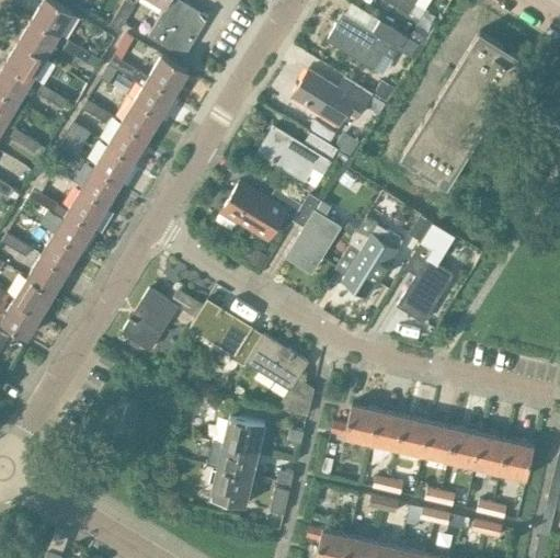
[(44,0),(33,20),(60,35),(73,13),(53,0),(44,0)]
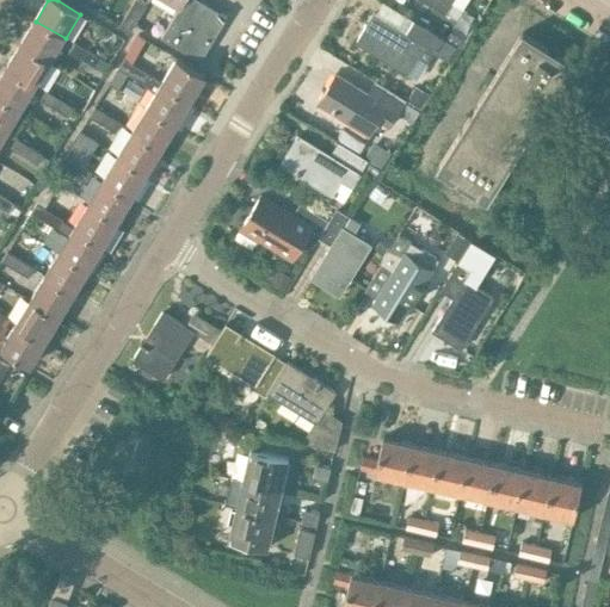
[(128,13),(139,19),(147,6),(136,0),(128,13)]
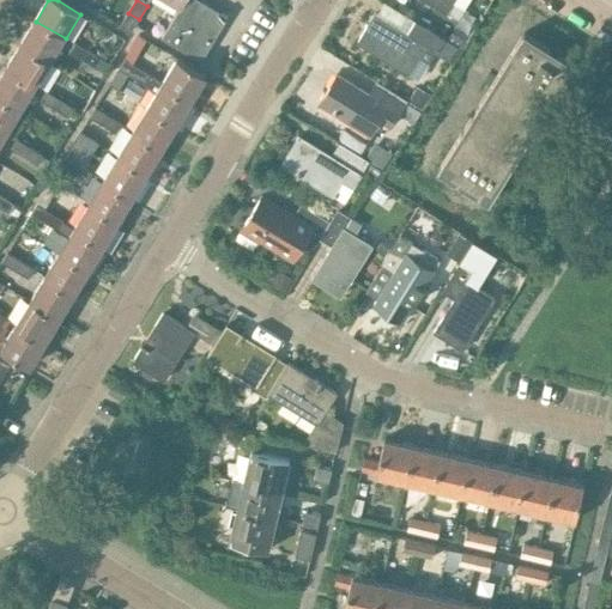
[(163,40),(201,62),(228,19),(197,0),(186,0),(181,7),(163,40)]
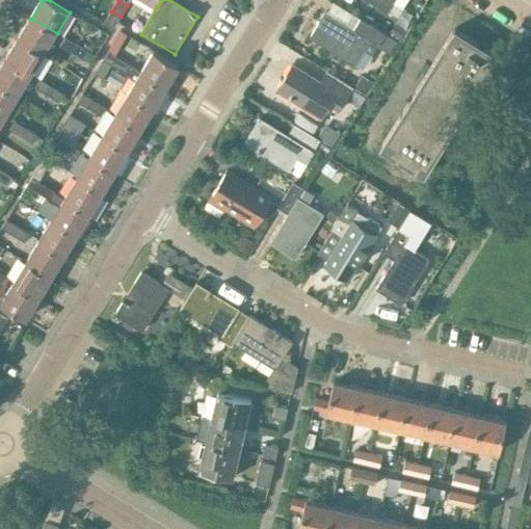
[(367,0),(388,12),(395,0),(367,0)]
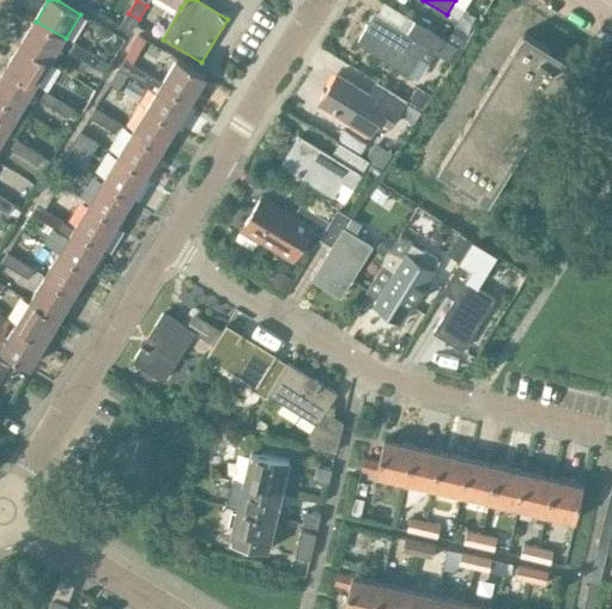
[(121,26),(131,32),(139,19),(128,13),(121,26)]
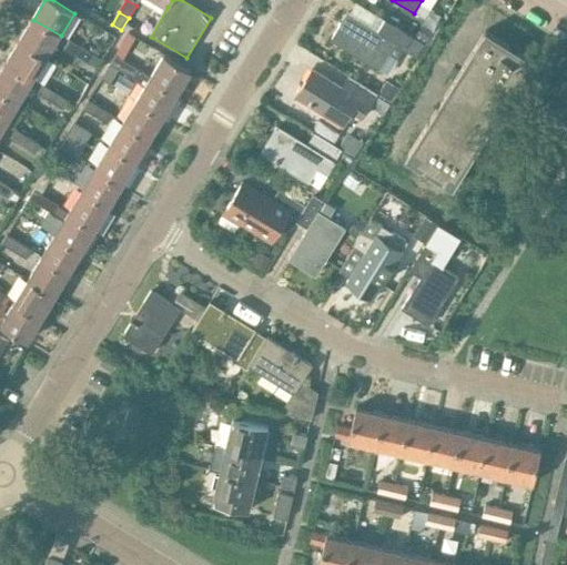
[(332,41),(380,70),(388,54),(398,61),(404,51),(416,58),(424,46),(386,22),(378,33),(348,14),(332,41)]
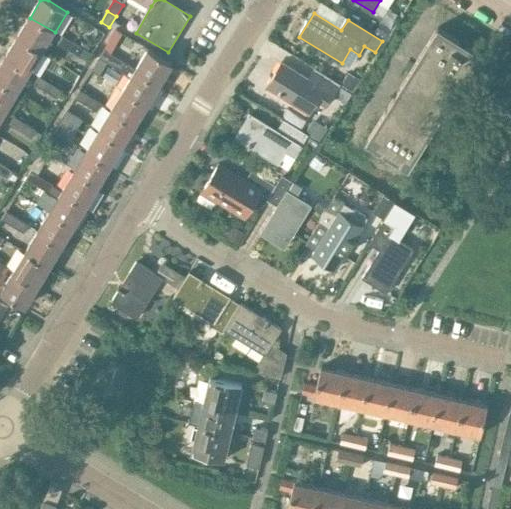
[(18,38),(42,52),(55,32),(30,18),(18,38)]
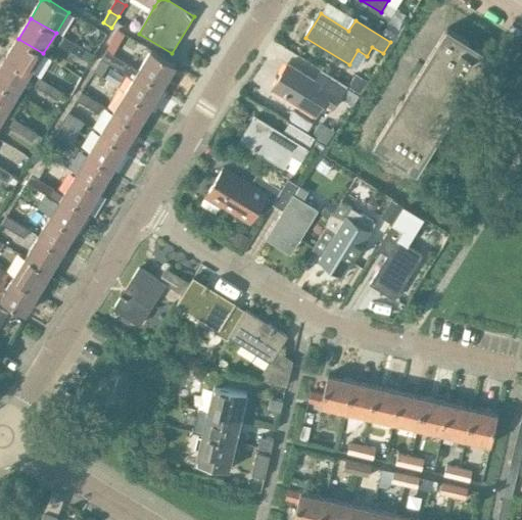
[(374,147),(418,174),(490,56),(447,30),(374,147)]
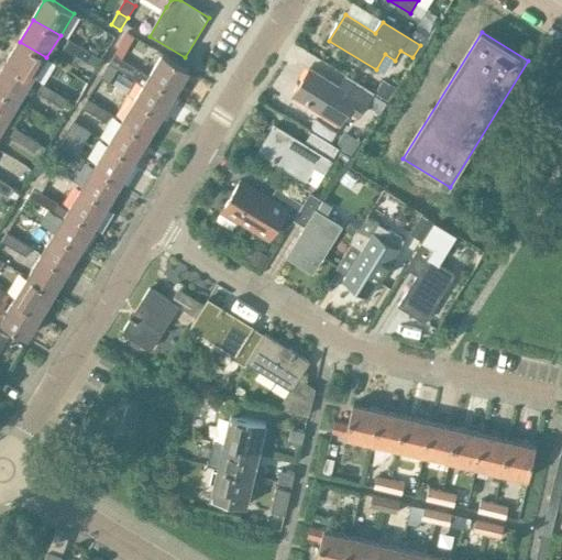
[(65,50),(78,57),(83,48),(70,41),(65,50)]
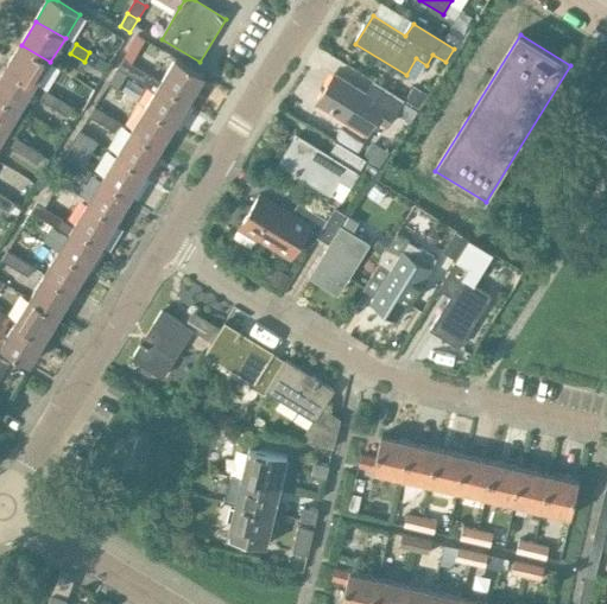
[(7,69),(36,87),(50,62),(21,45),(7,69)]
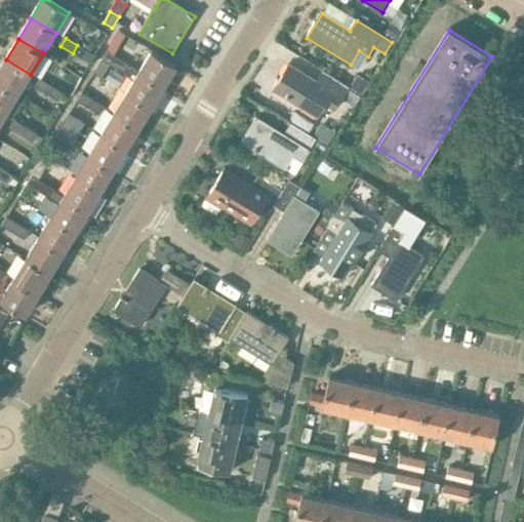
[(73,53),(84,59),(88,52),(77,45),(73,53)]
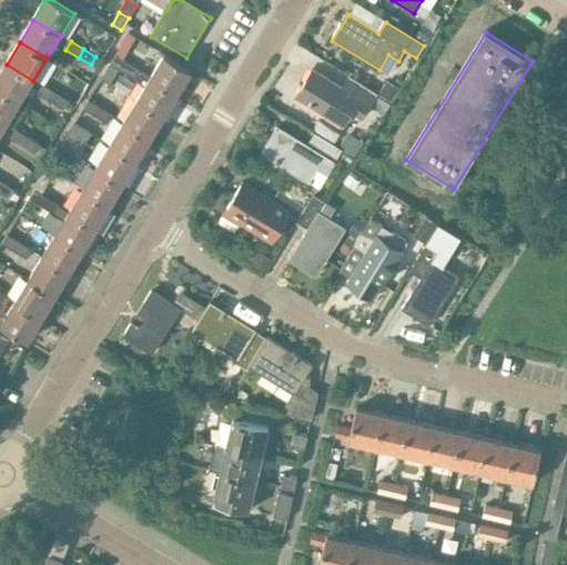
[(151,79),(178,94),(192,72),(165,56),(151,79)]
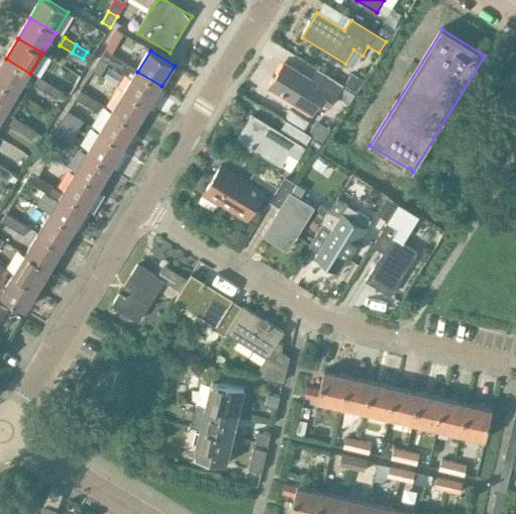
[(101,60),(112,67),(117,59),(106,52),(101,60)]
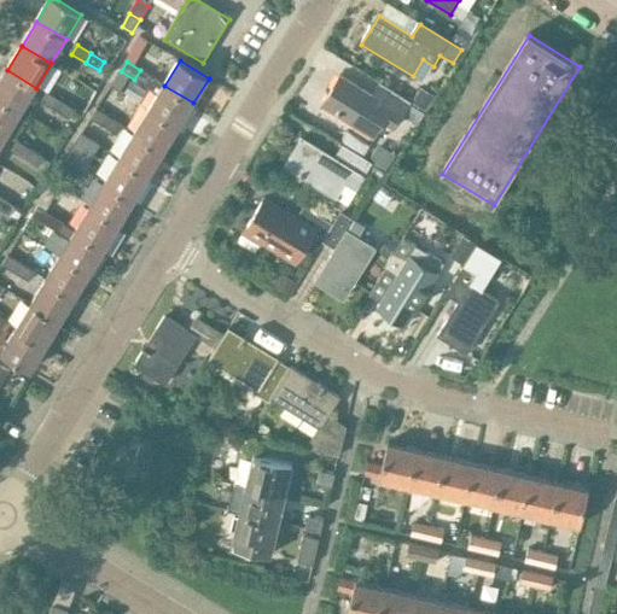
[(0,81),(0,98),(22,112),(36,88),(7,70),(0,81)]
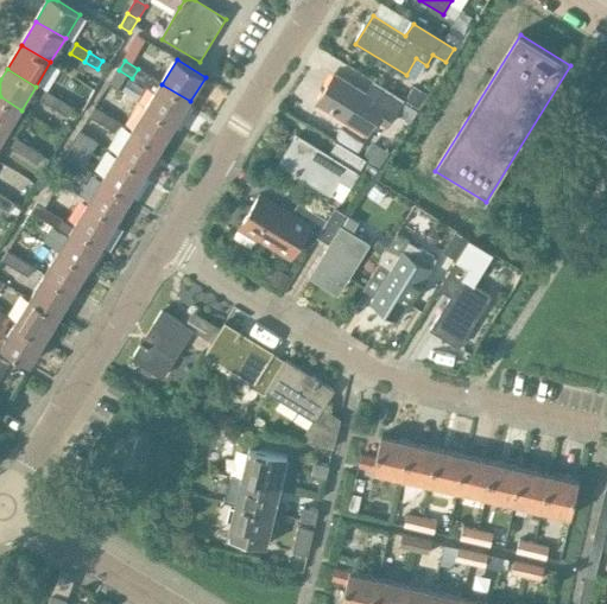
[(132,78),(145,86),(151,77),(138,69),(132,78)]
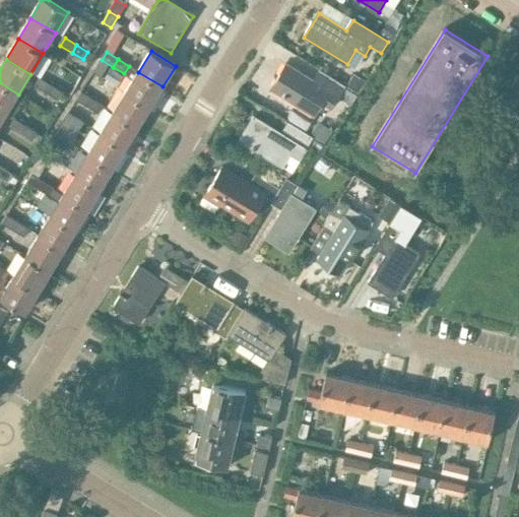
[(272,89),(315,116),(323,103),(332,108),(345,87),(321,72),(315,82),(286,65),(272,89)]
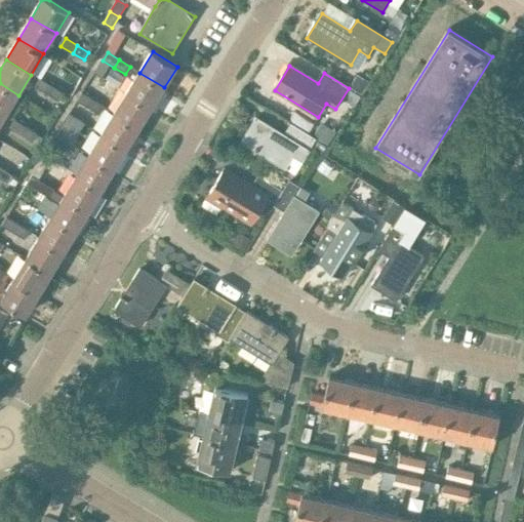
[(512,78),(519,82),(523,74),(523,71),(518,68),(512,78)]
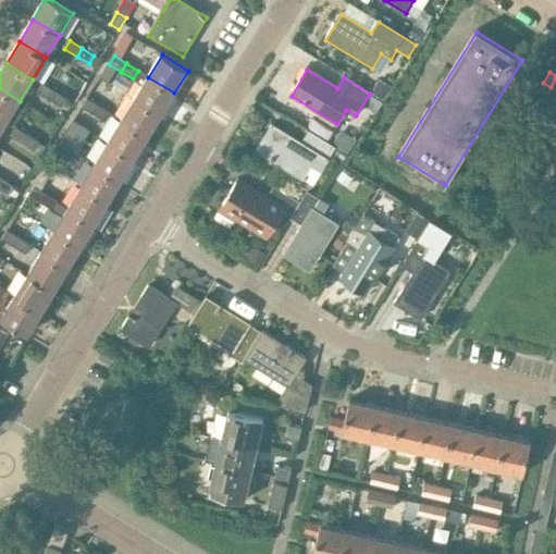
[(135,99),(161,115),(174,93),(148,77),(135,99)]
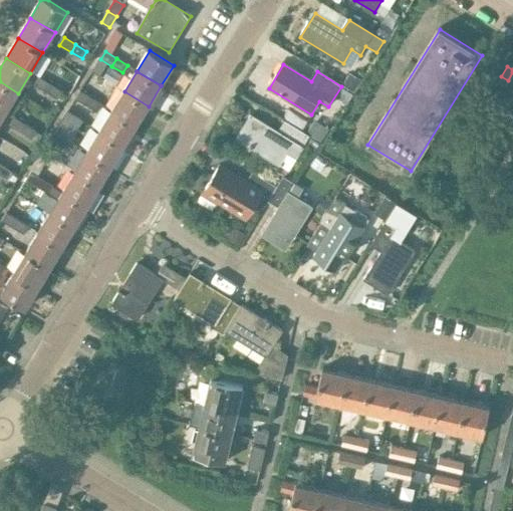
[(35,85),(46,92),(51,84),(40,78),(35,85)]
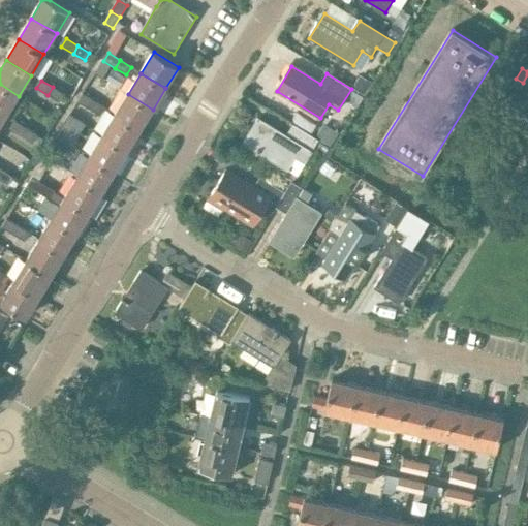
[(0,113),(6,117),(19,96),(0,84),(0,113)]
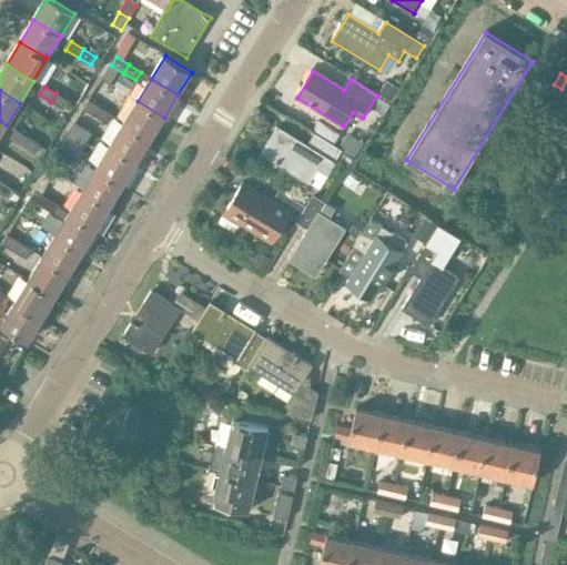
[(51,102),(63,110),(69,101),(57,93),(51,102)]
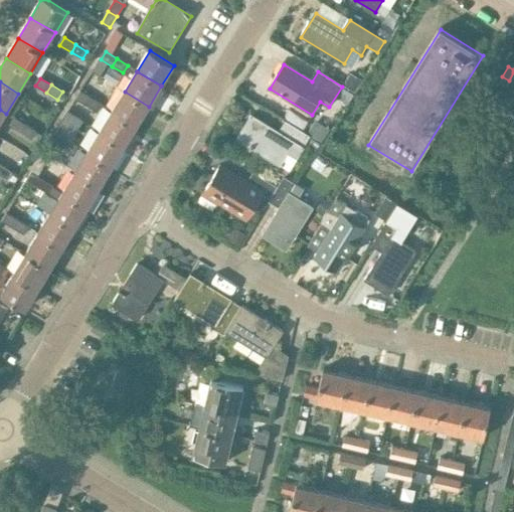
[(113,112),(137,127),(149,107),(125,92),(113,112)]
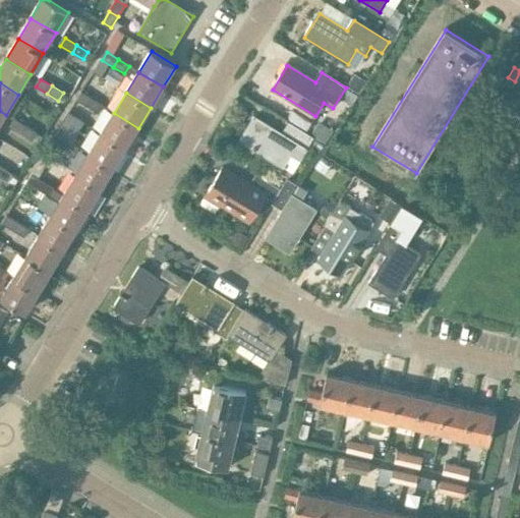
[(77,101),(89,108),(93,100),(81,94),(77,101)]
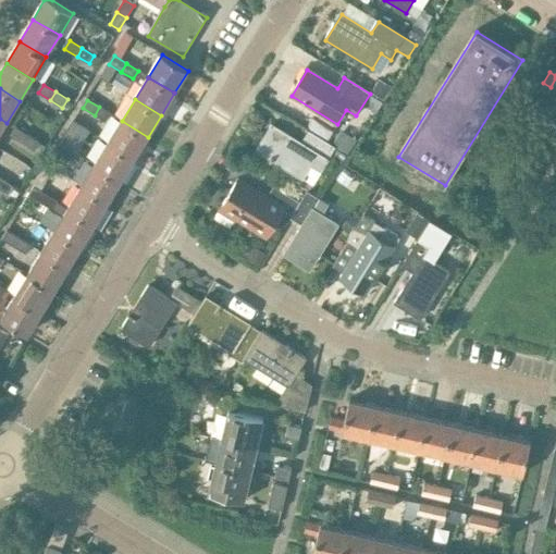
[(95,115),(107,123),(112,114),(99,107),(95,115)]
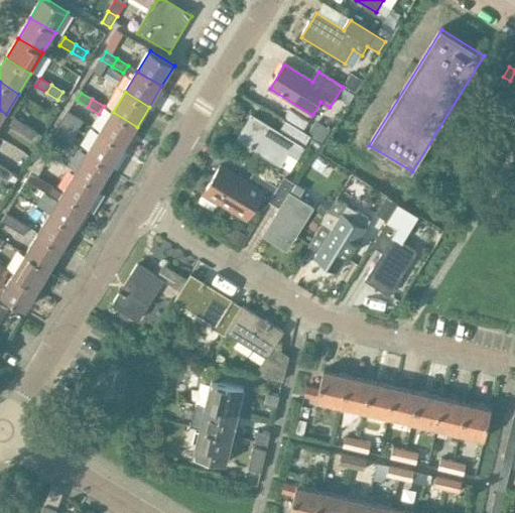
[(100,132),(125,147),(137,127),(113,112),(100,132)]
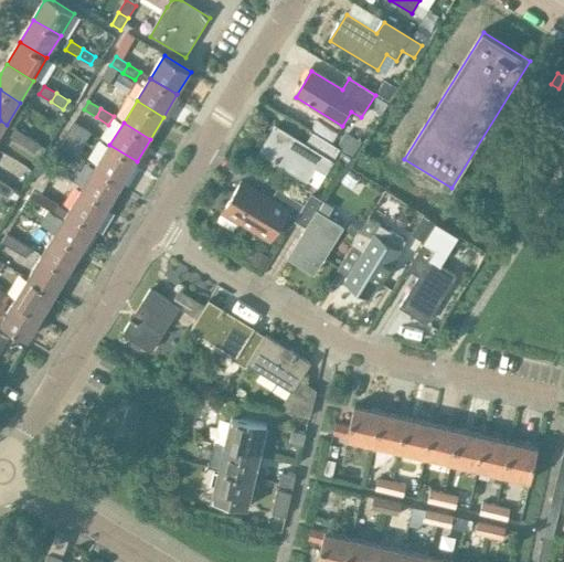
[(261,154),(308,182),(317,168),(327,173),(340,150),(314,135),(307,146),(277,127),(261,154)]
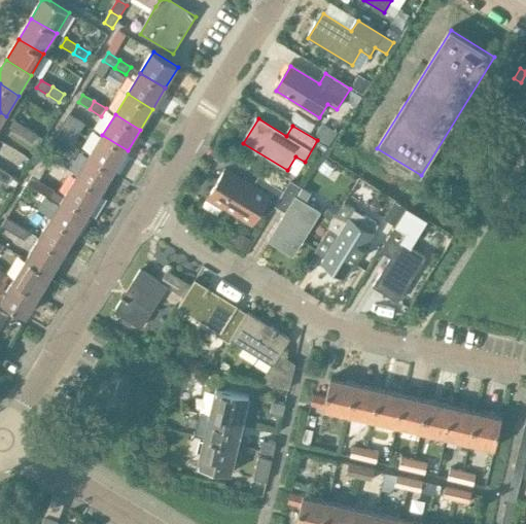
[(11,130),(23,136),(27,129),(15,121),(11,130)]
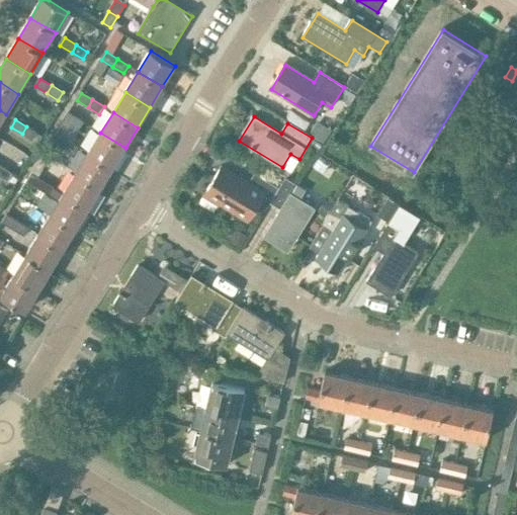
[(22,134),(33,141),(37,134),(26,126),(22,134)]
